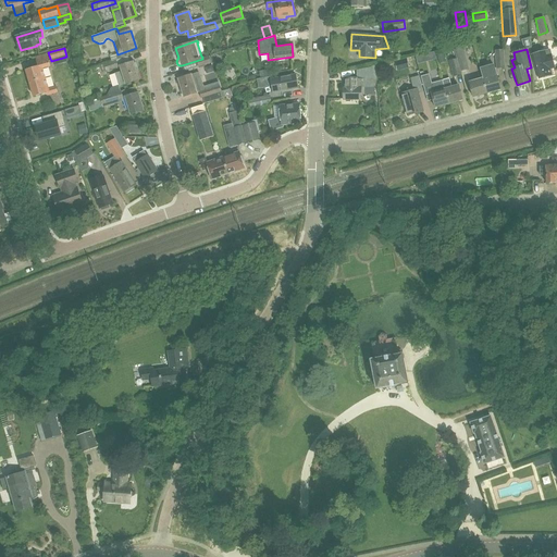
[(455,51),(460,71),(467,69),(461,50),(455,51)]
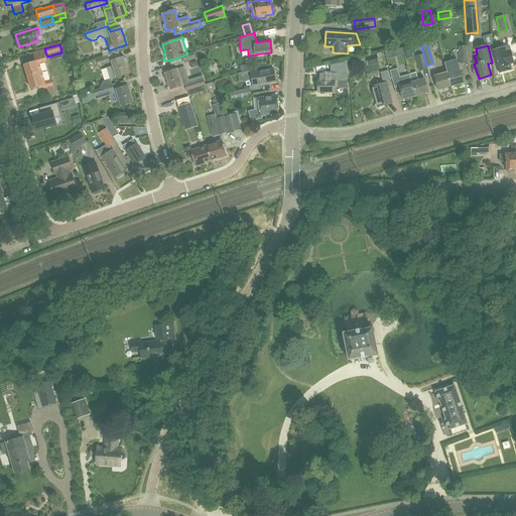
[(459,46),(460,62),(468,62),(467,46),(459,46)]
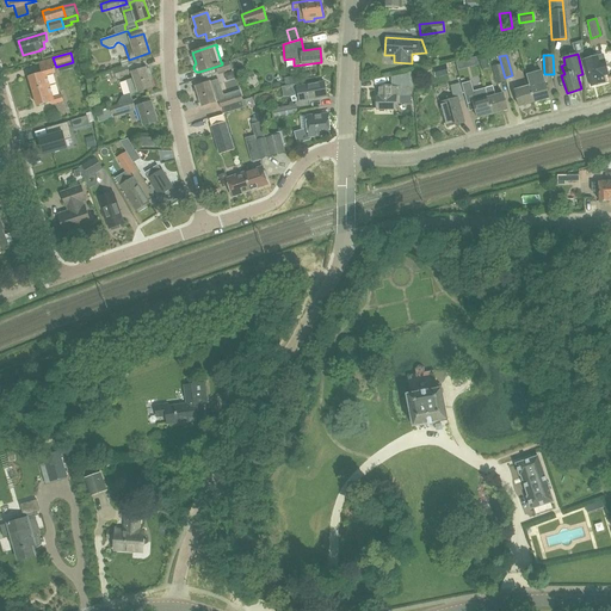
[(135,63),(113,71),(113,72),(116,78),(131,73),(137,71),(135,63)]
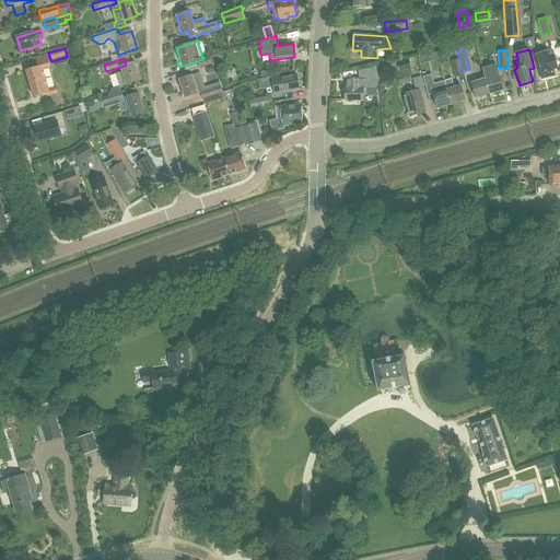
[(464,76),(458,59),(452,61),(456,77),(464,76)]
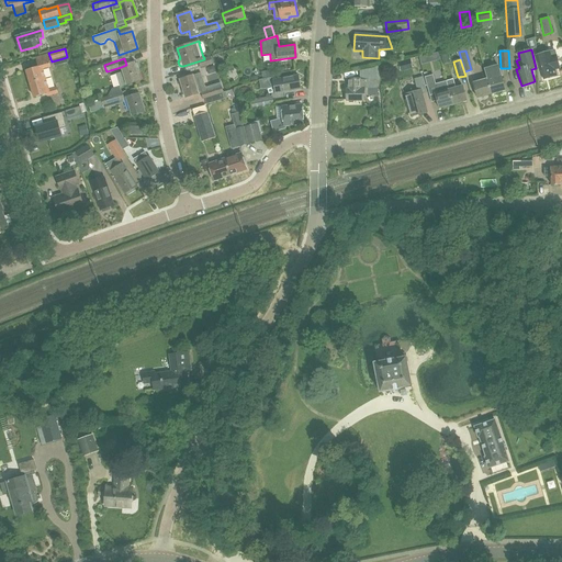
[(551,60),(543,63),(539,64),(543,79),(557,76),(552,60),(551,60)]
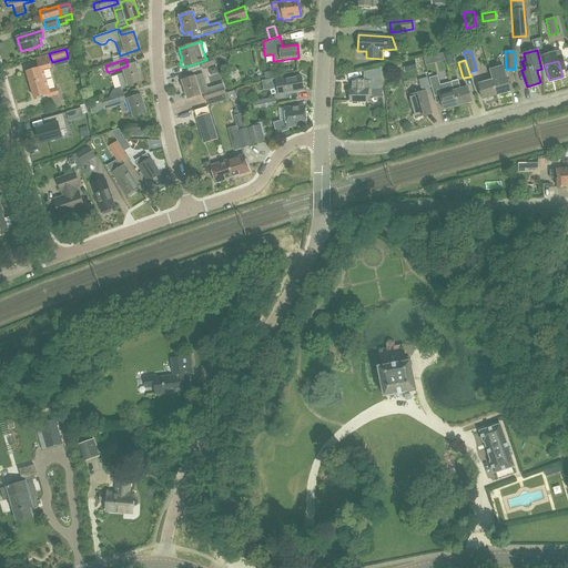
[(27,71),(30,83),(46,79),(42,70),(51,68),(49,62),(39,64),(40,68),(27,71)]
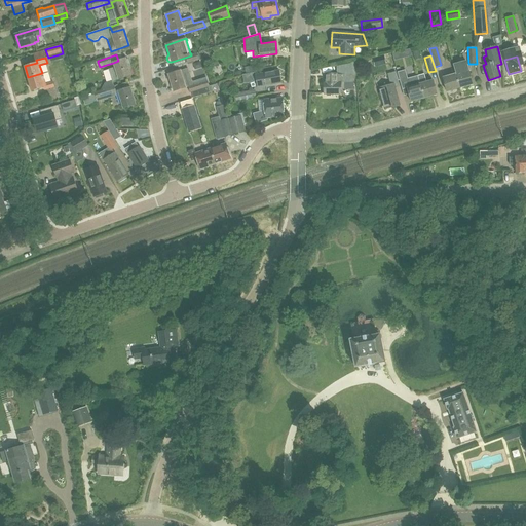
[(115,67),(108,69),(112,81),(130,75),(125,59),(123,60),(118,61),(113,63),(115,67)]
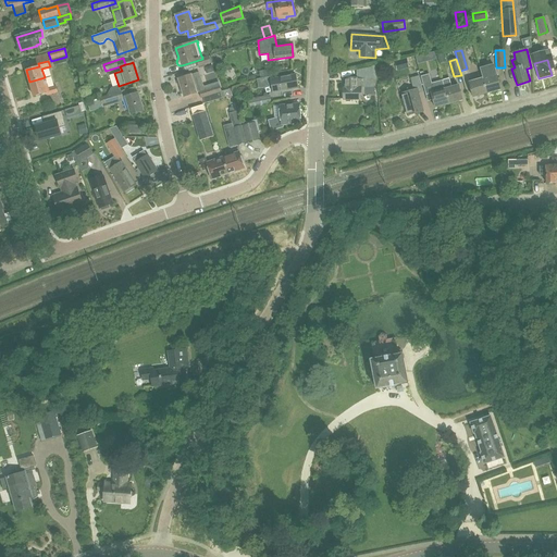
[(356,70),(356,79),(345,78),(345,88),(344,88),(343,99),(361,99),(361,88),(374,88),(373,79),(376,79),(375,64),(371,65),(371,66),(356,70)]
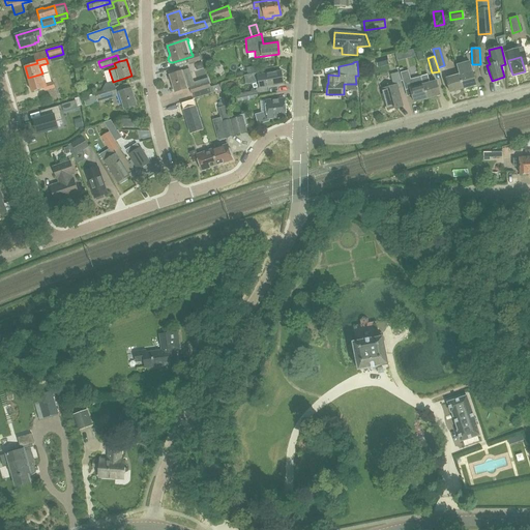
[(470,61),(457,64),(458,68),(460,75),(459,75),(463,89),(476,85),(472,70),(471,65),(470,61)]
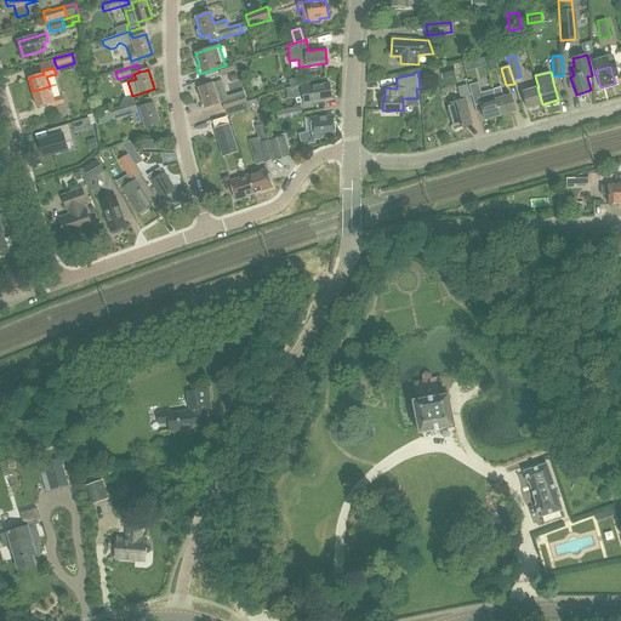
[(222,80),(199,87),(205,108),(220,103),(222,103),(224,110),(226,109),(248,102),(245,92),(244,93),(244,91),(228,96),(222,80)]
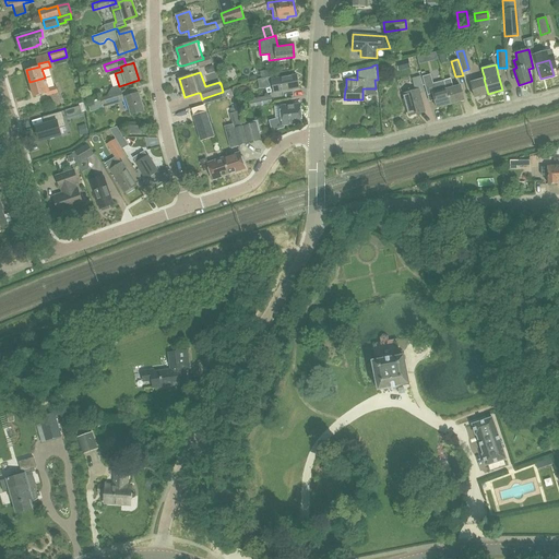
[(272,80),(274,93),(299,88),(296,74),(272,80)]
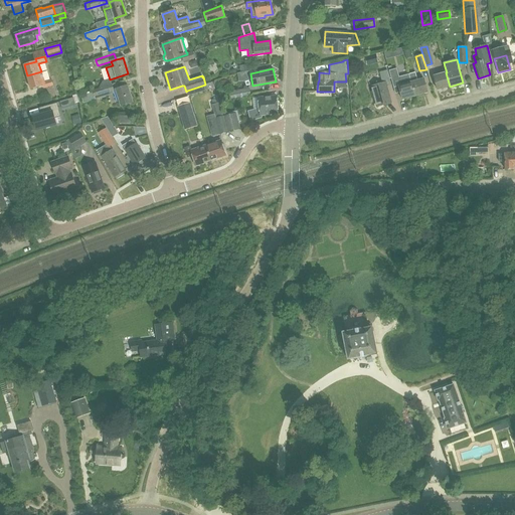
[(395,94),(400,92),(402,99),(414,96),(411,81),(409,73),(399,76),(396,68),(389,70),(395,94)]
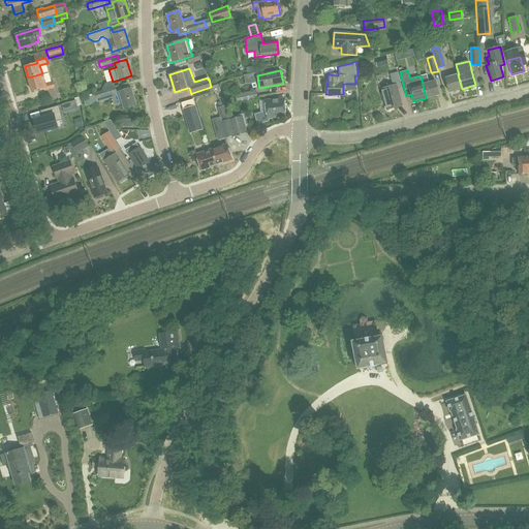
[(390,73),(393,86),(381,89),(384,102),(386,110),(402,105),(397,88),(402,87),(398,71),(390,73)]
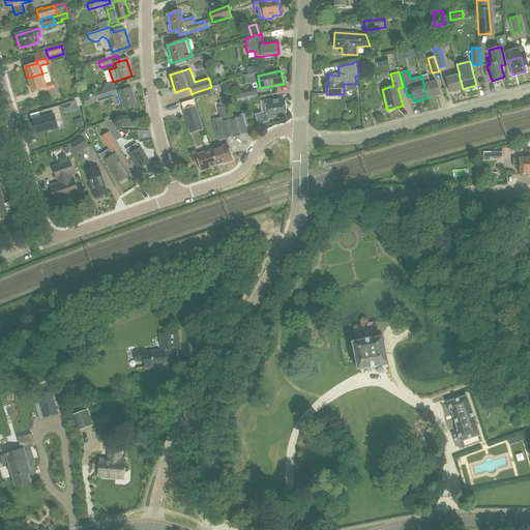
[(42,74),(28,78),(32,91),(43,88),(45,91),(55,88),(53,82),(46,84),(42,74)]
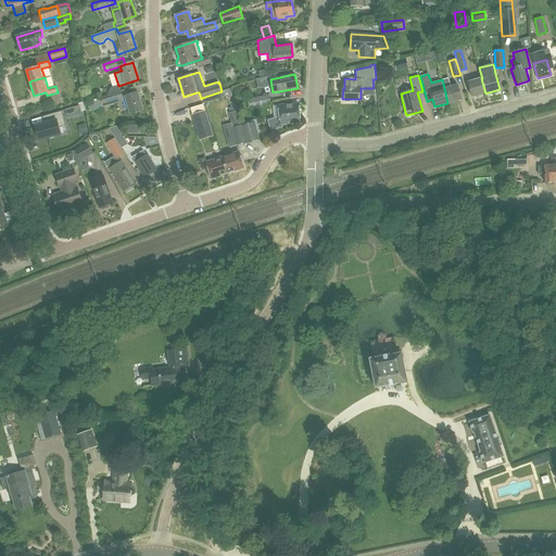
[(468,83),(472,97),(485,93),(481,78),(468,83)]
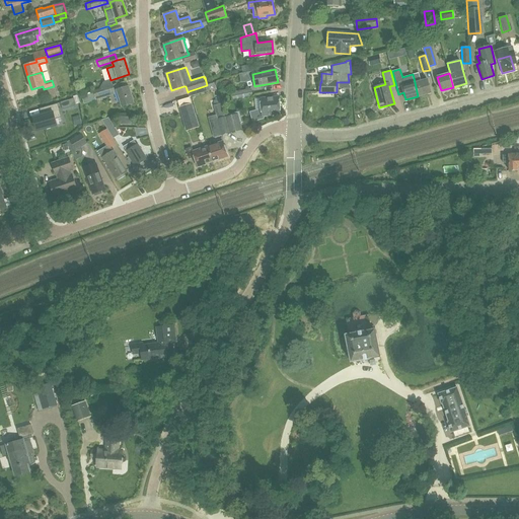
[(427,79),(415,82),(418,96),(431,92),(427,79)]
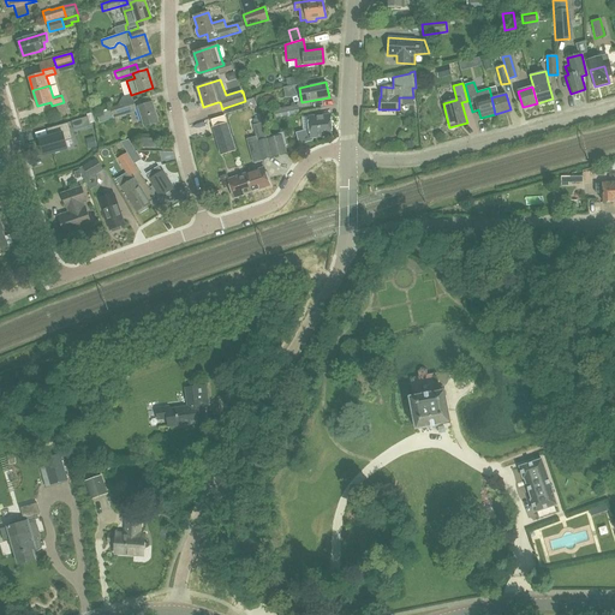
[(254,99),(245,101),(224,108),(226,113),(226,114),(250,107),(255,105),(254,99)]
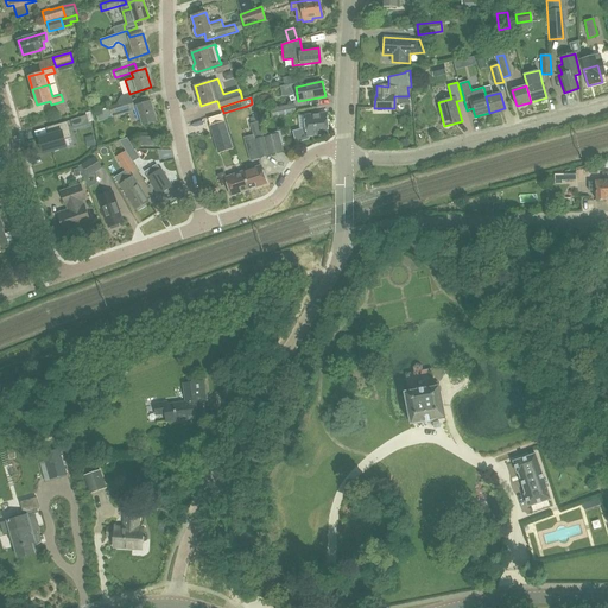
[(96,114),(97,122),(134,111),(133,108),(131,101),(115,106),(109,108),(109,111),(96,114)]
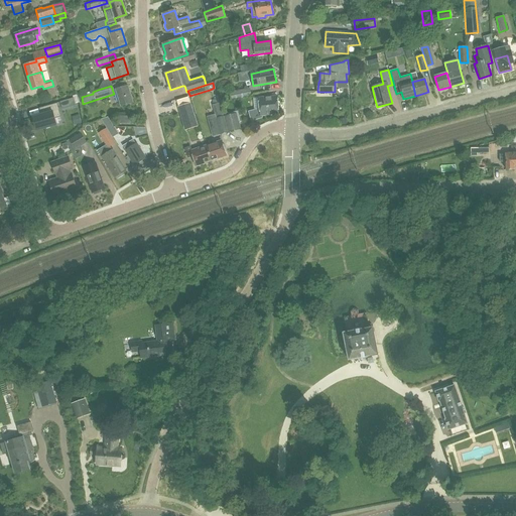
[(133,102),(127,86),(116,90),(121,106),(133,102)]
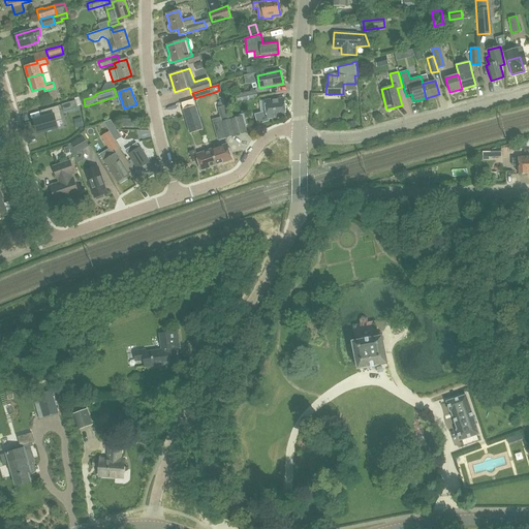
[(78,95),(76,89),(69,91),(71,97),(78,95)]
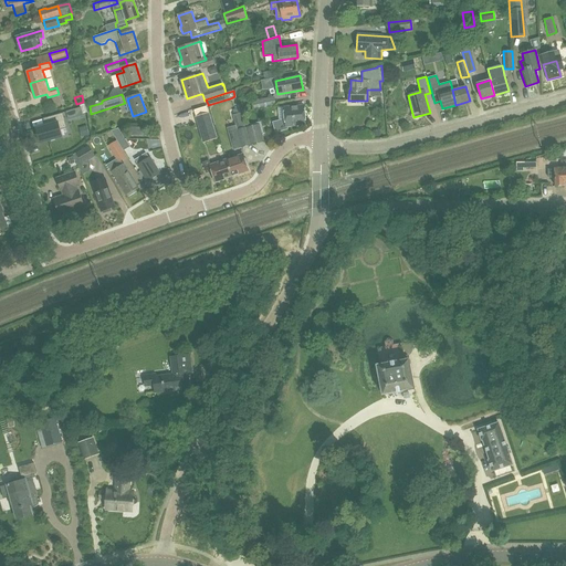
[(273,97),(252,102),(253,109),(257,108),(275,104),(273,97)]
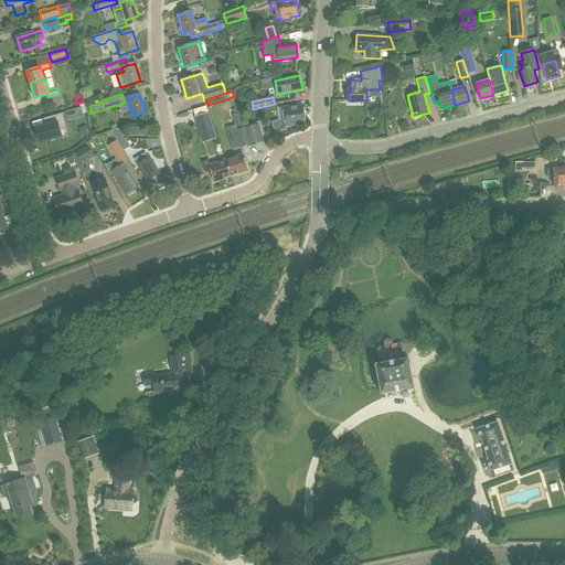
[(285,118),(272,121),(275,132),(288,129),(287,126),(305,125),(302,105),(284,107),(285,118)]
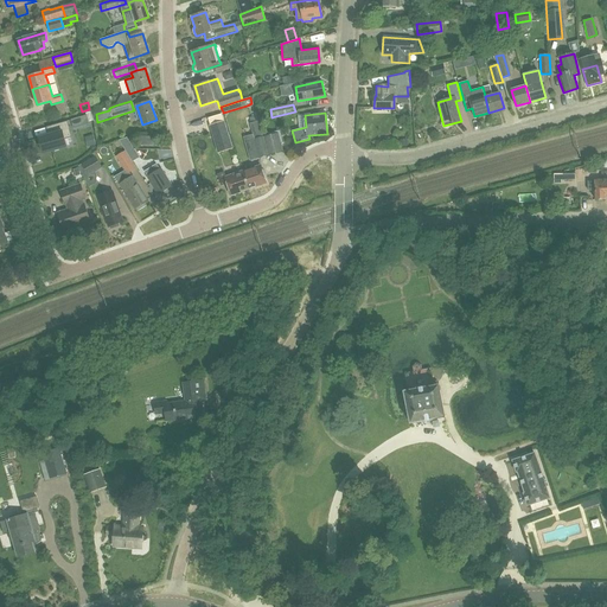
[(55,134),(38,138),(43,153),(66,147),(64,139),(72,138),(68,121),(52,126),(55,134)]
